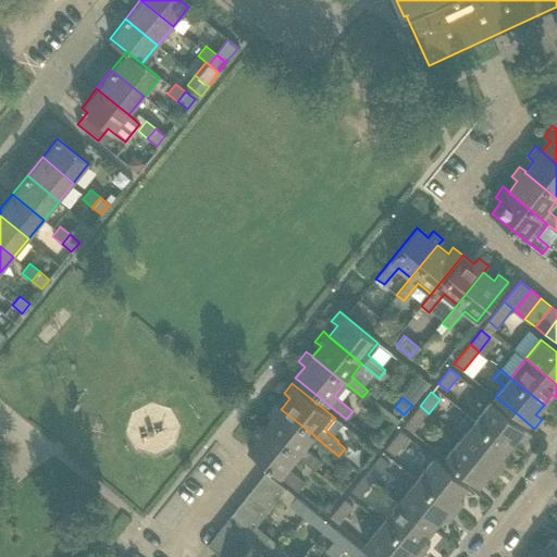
[(491,401),(475,420),(509,447),(517,437),(523,443),(530,433),(491,401)]
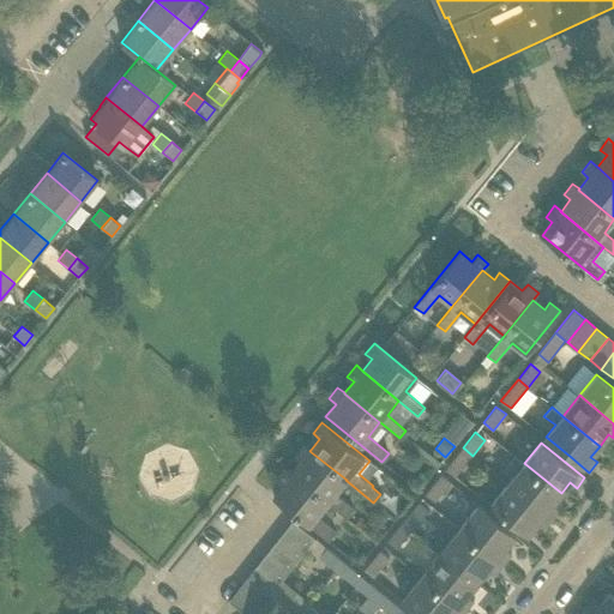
[(301,461),(293,473),(292,473),(327,501),(326,503),(347,519),(354,510),(335,494),(345,480),(347,480),(309,451),(311,450),(304,445),(294,456),(301,461)]
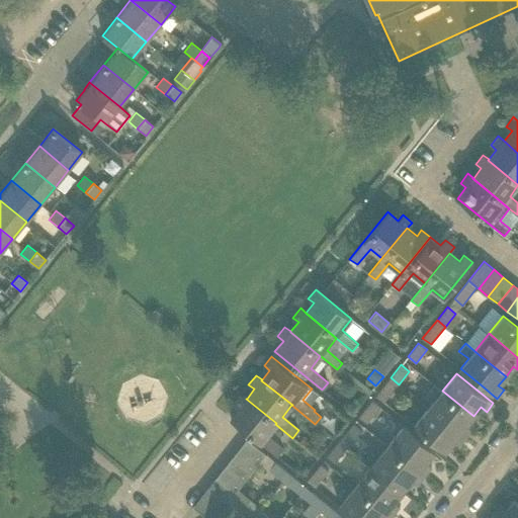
[(399,384),(391,377),(376,396),(384,402),(399,384)]
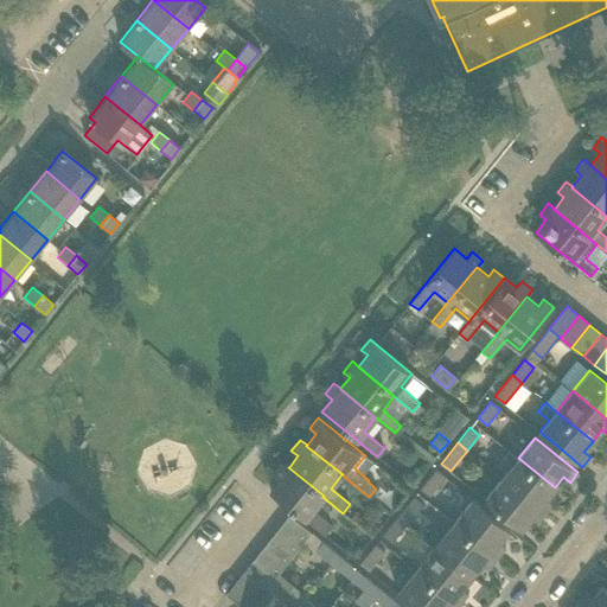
[(511,467),(502,478),(544,513),(553,504),(545,499),(555,487),(518,458),(509,451),(502,459),(511,467)]
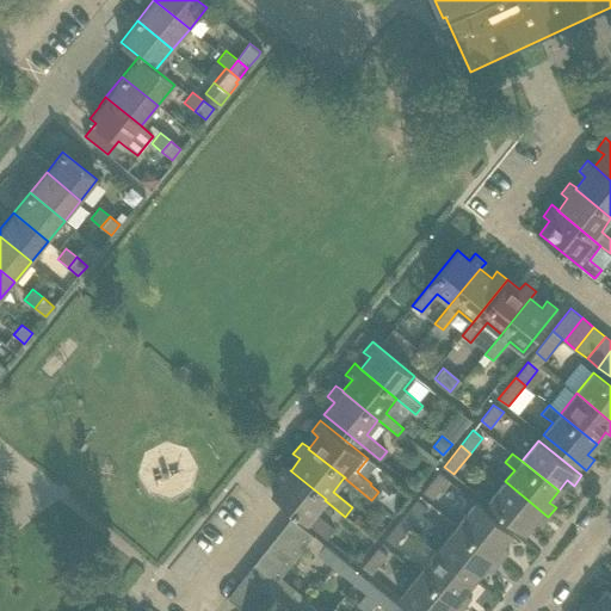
[(290,470),(291,470),(284,464),(284,466),(275,476),(282,481),(272,493),(328,538),(334,530),(314,514),(325,500),(326,499),(290,470)]
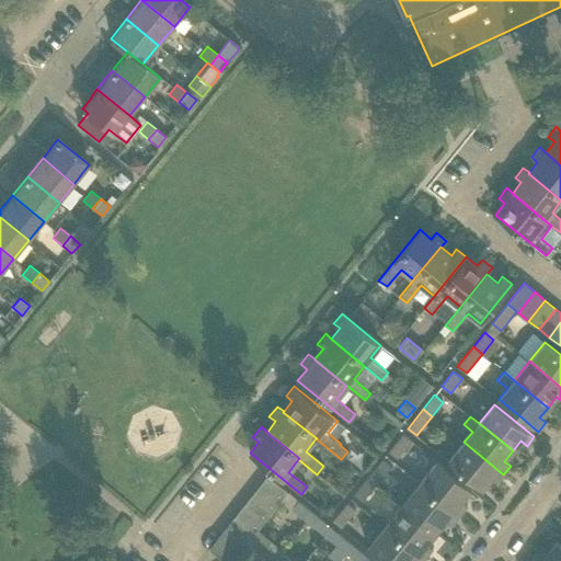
[(389,450),(397,457),(411,439),(403,433),(389,450)]
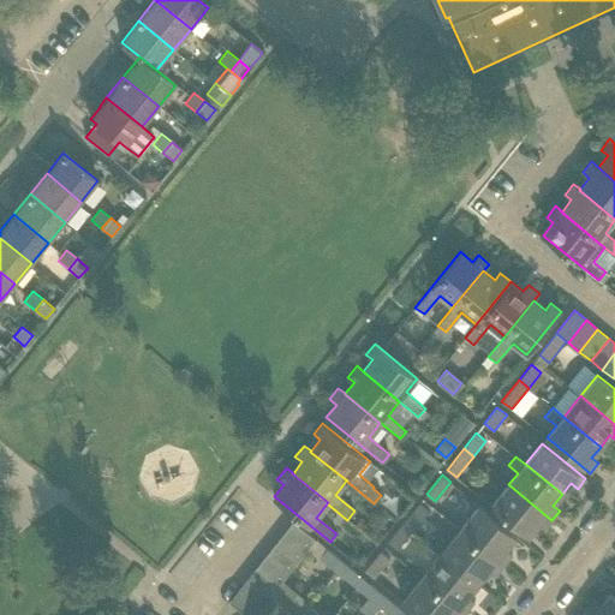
[(551,520),(508,484),(491,506),(509,520),(529,536),(538,524),(544,530),(551,520)]
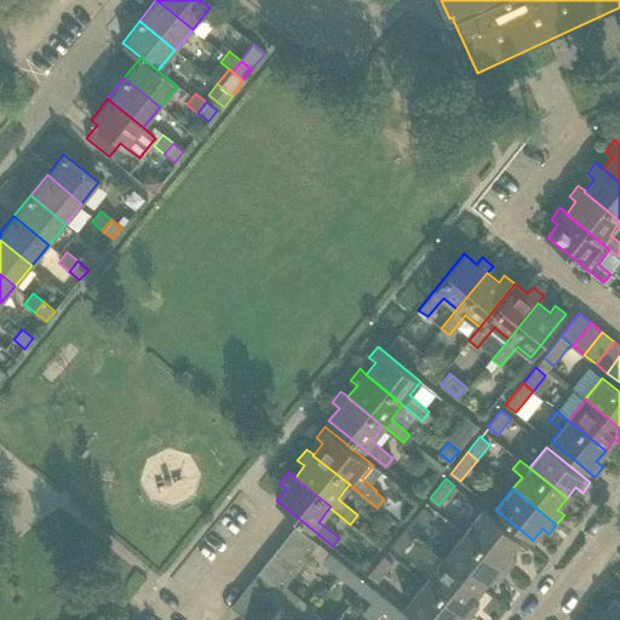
[(422,507),(407,527),(415,534),(431,516),(422,507)]
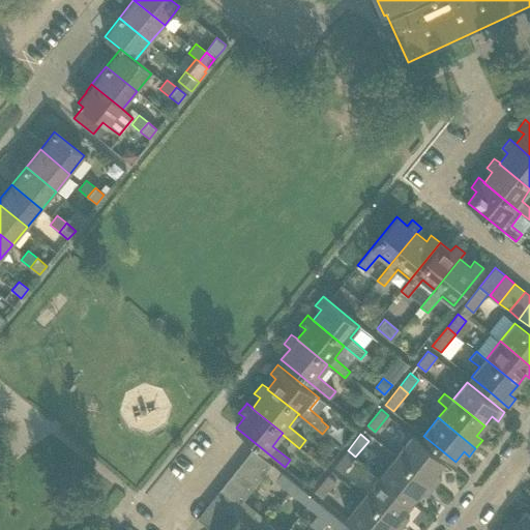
[(413,436),(396,457),(434,487),(441,478),(436,473),(445,462),(413,436)]
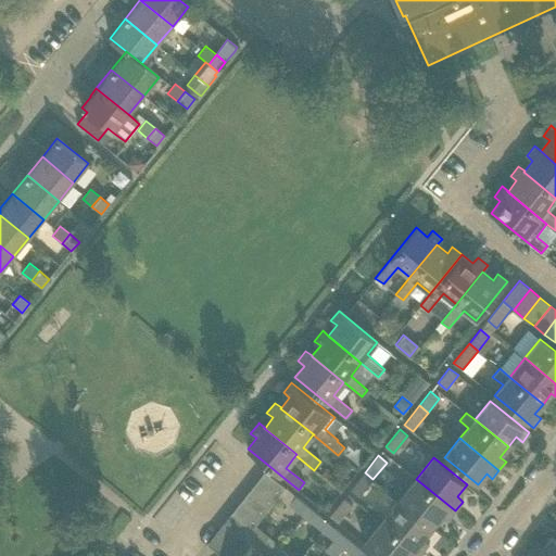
[(256,482),(277,498),(285,488),(265,471),(256,482)]
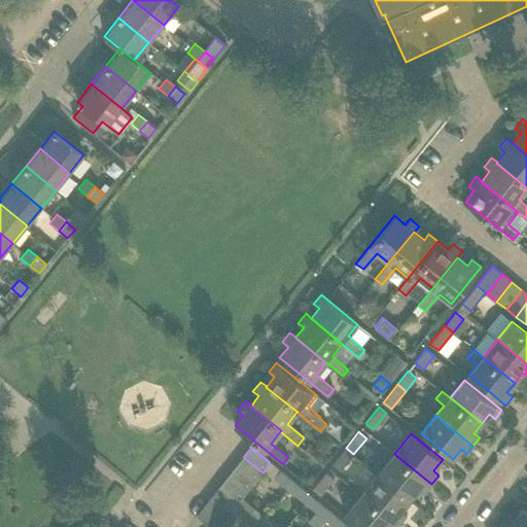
[(353,454),(346,448),(332,464),(341,470),(353,454)]
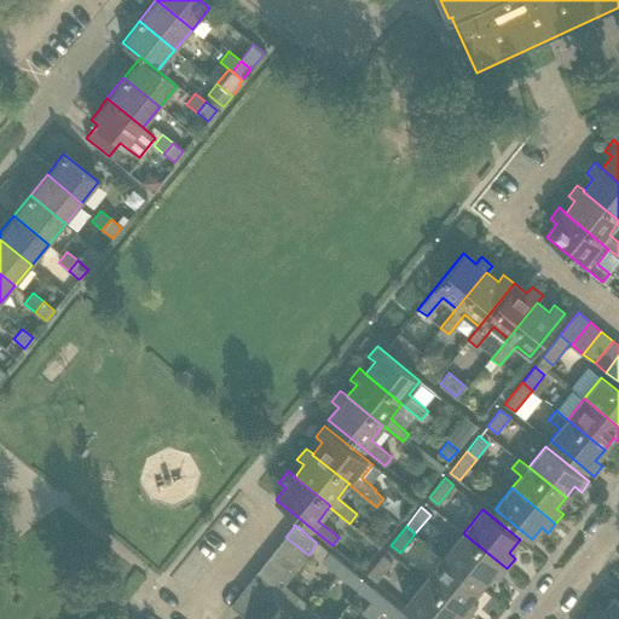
[(463,533),(444,556),(481,586),(492,574),(498,579),(507,568),(463,533)]
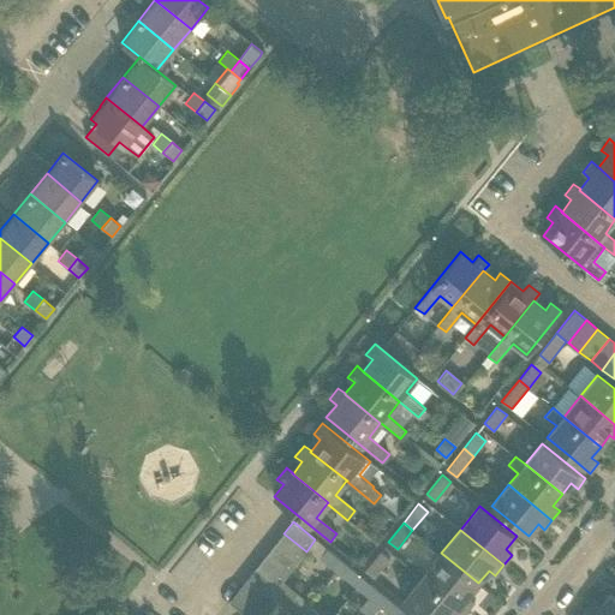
[(274,544),(297,562),(306,551),(284,533),(274,544)]
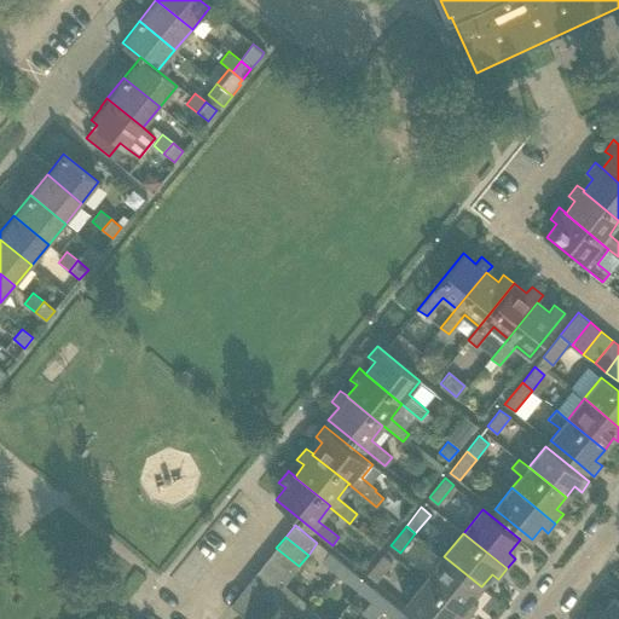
[(267,560),(289,578),(299,566),(276,548),(267,560)]
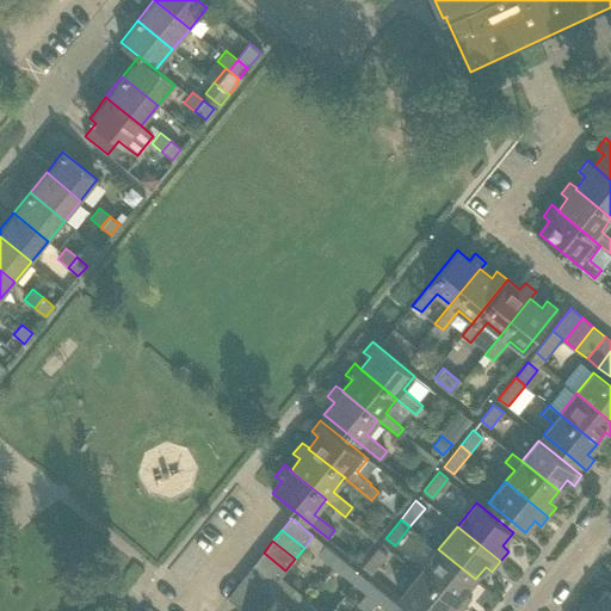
[(318,554),(334,568),(341,559),(325,545),(318,554)]
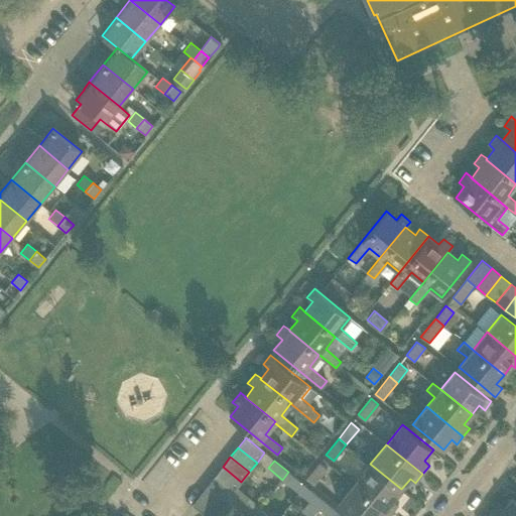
[(306,479),(313,485),(327,469),(319,463),(306,479)]
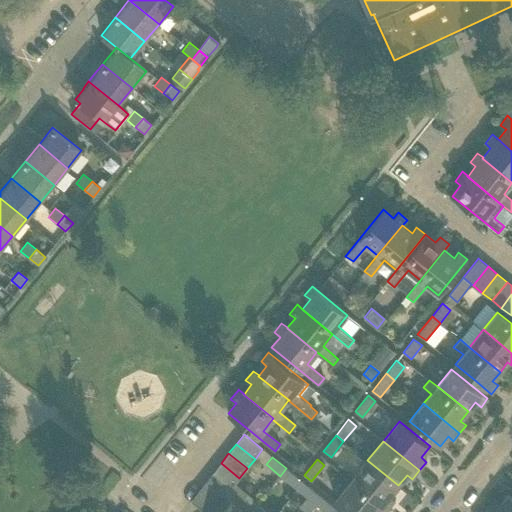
[(367,460),(351,480),(388,509),(395,501),(389,496),(398,485),(367,460)]
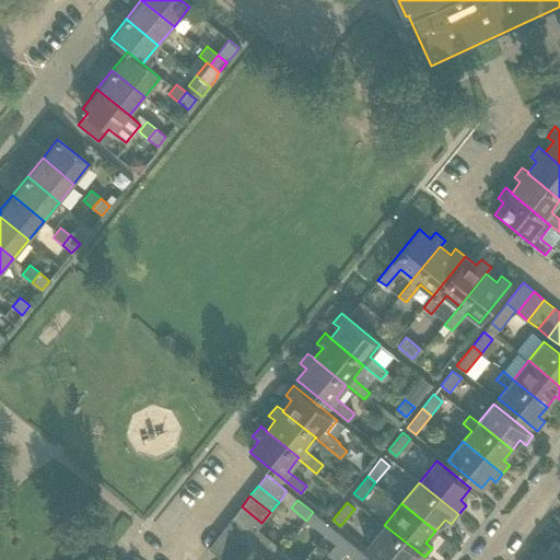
[(233,516),(254,533),(261,523),(242,506),(233,516)]
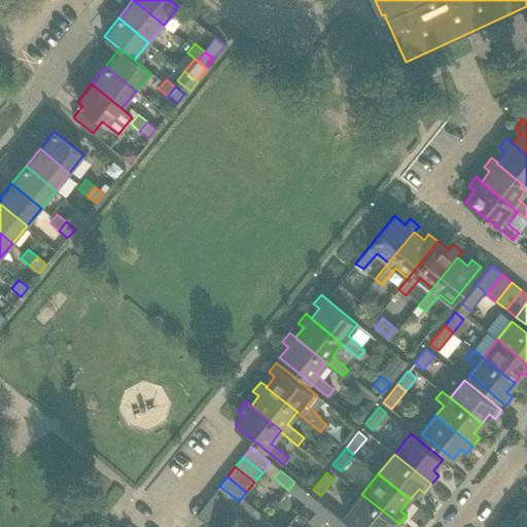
[(294,482),(288,490),(302,500),(308,492),(294,482)]
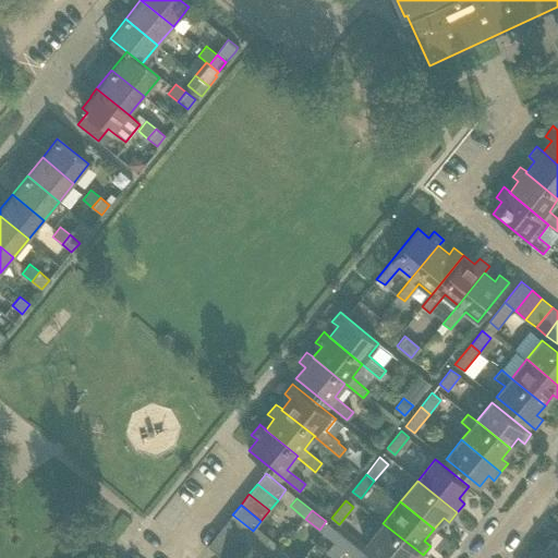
[(244,542),(245,541),(253,531),(232,514),(225,525),(244,542)]
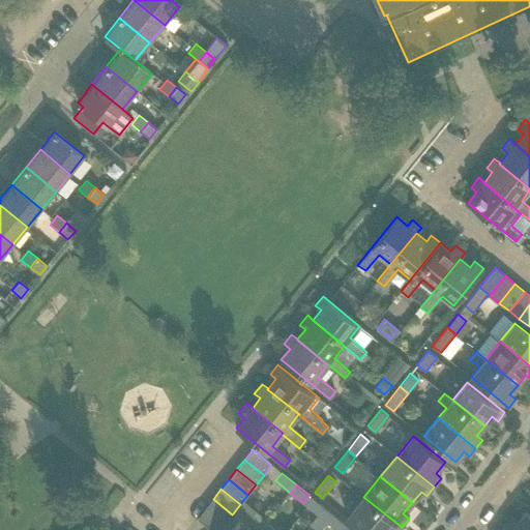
[(399,529),(402,527),(363,497),(347,518),(361,529),(399,529)]
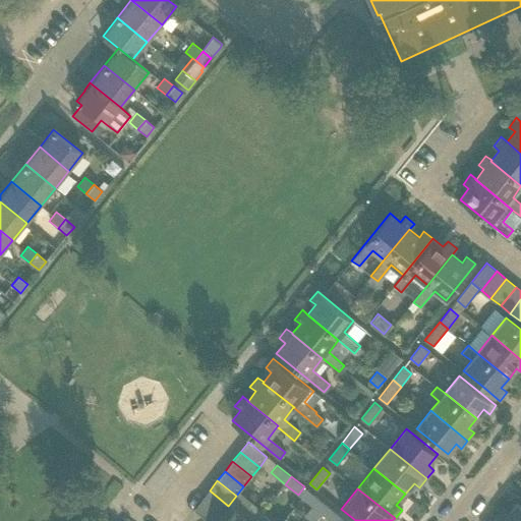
[(210,490),(201,500),(221,515),(228,506),(210,490)]
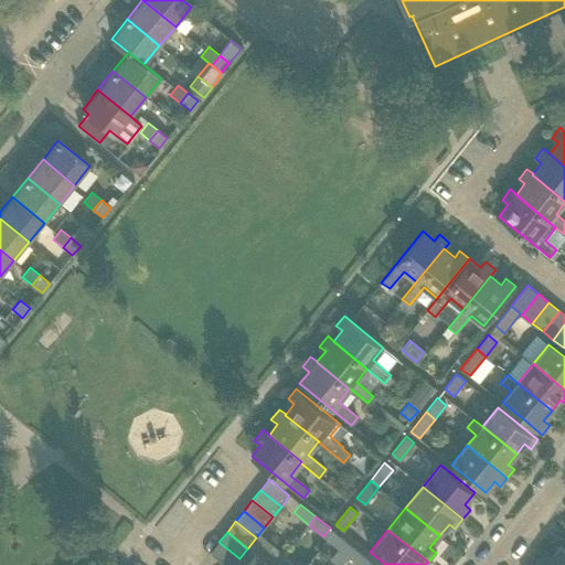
[(332,544),(349,557),(355,550),(339,535),(332,544)]
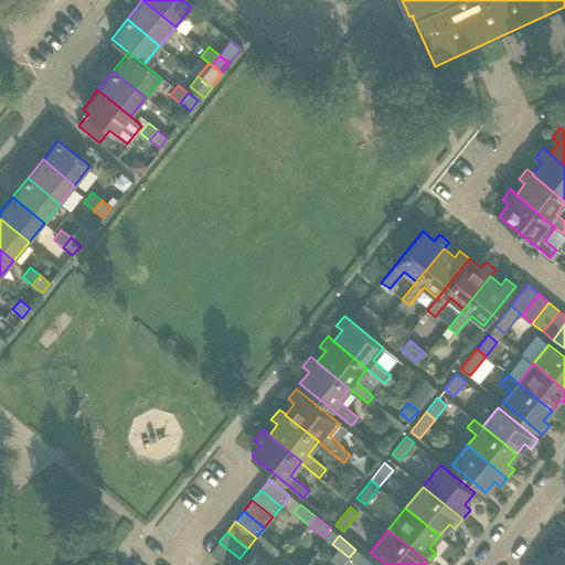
[(210,553),(224,564),(233,564),(240,558),(219,542),(210,553)]
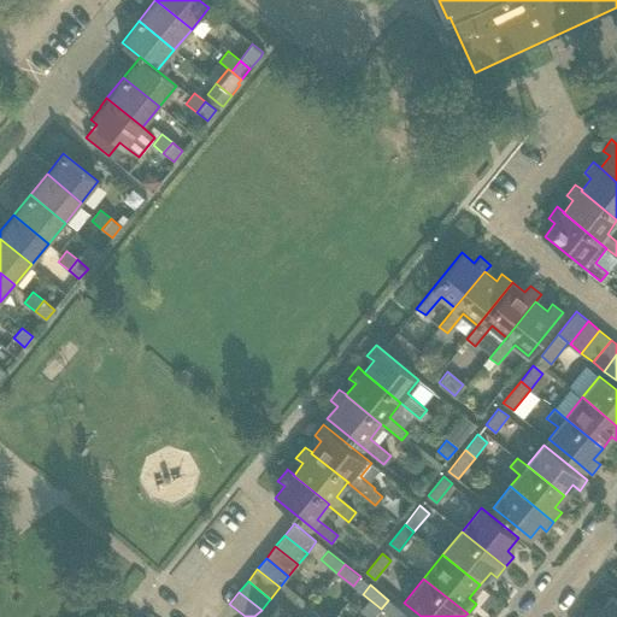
[(597,603),(588,615),(591,616),(616,616),(616,599),(612,595),(603,607),(597,603)]
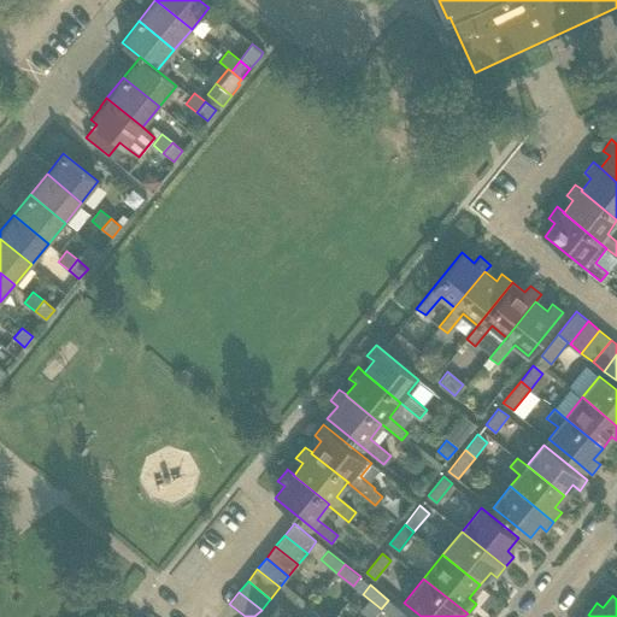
[(295,616),(271,598),(270,599),(262,610),(254,616),(295,616)]
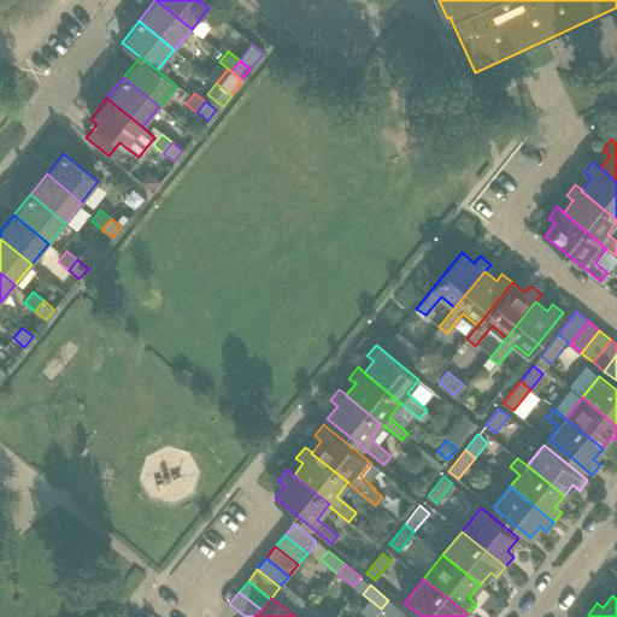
[(388,600),(381,609),(391,616),(405,616),(407,615),(388,600)]
